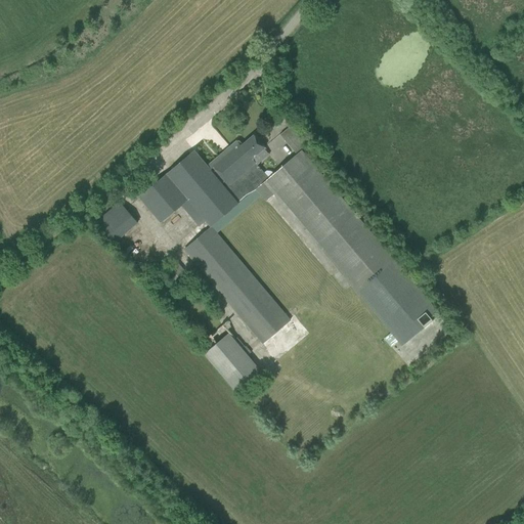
[(300,151),(301,153),(307,147),(290,127),(279,135),(296,155),(300,151)]
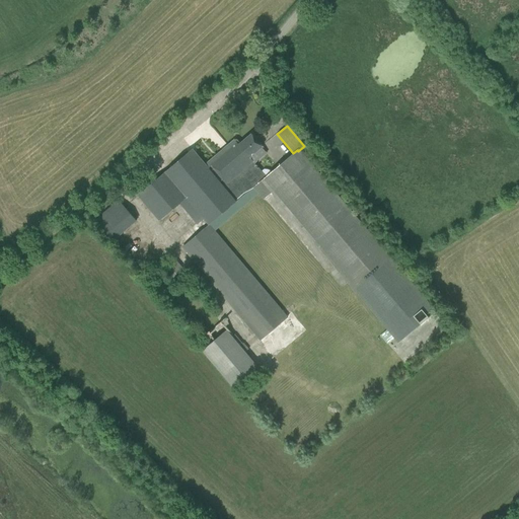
[(266,176),(263,173),(249,157),(262,147),(251,134),(238,145),(234,140),(205,165),(193,150),(138,196),(159,220),(178,204),(189,215),(196,209),(209,225),(215,231),(258,194),(252,188),(266,176)]
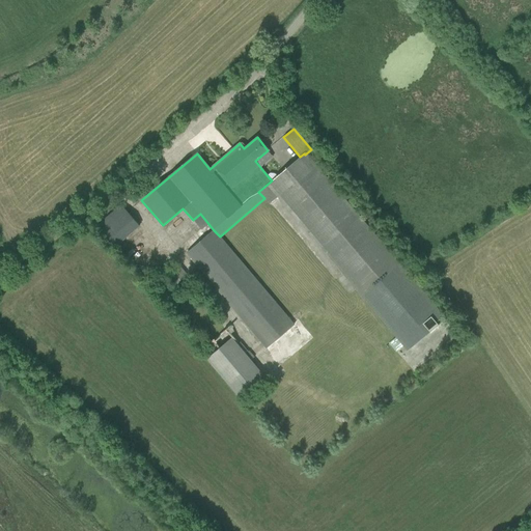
[(300,157),(272,180),(258,192),(264,198),(269,204),(270,203),(277,197),(355,289),(359,295),(406,351),(443,318),(398,266),(314,166),(305,155),(304,154),(300,157)]
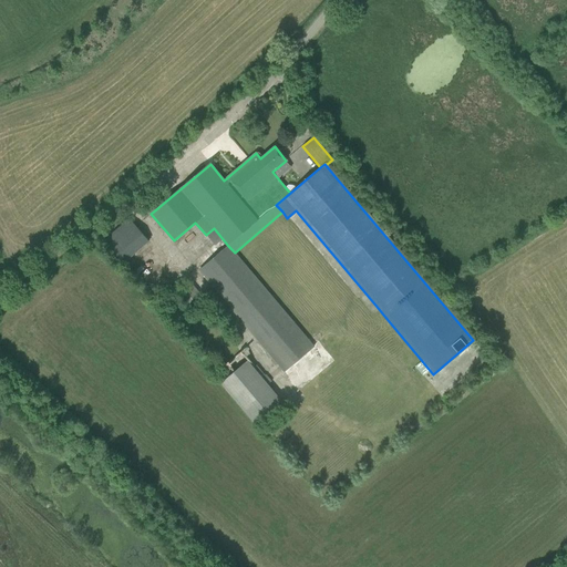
[(130,218),(104,239),(123,263),(150,240),(130,218)]
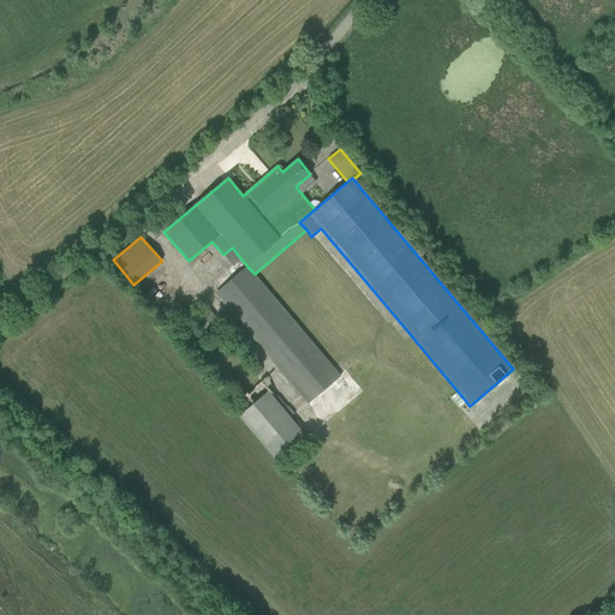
[(251,272),(248,267),(216,293),(309,402),(340,376),(251,272)]
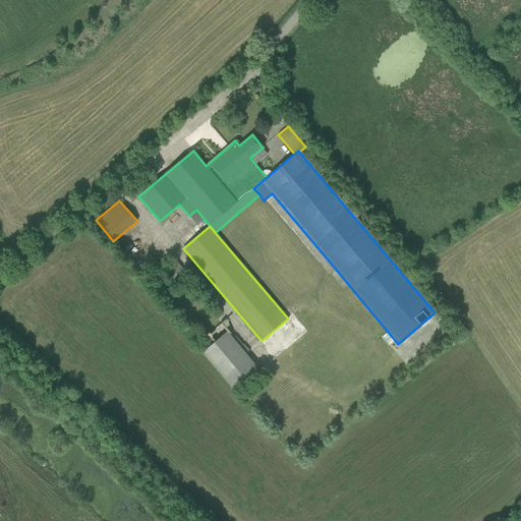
[(227,331),(203,352),(235,392),(261,370),(227,331)]
